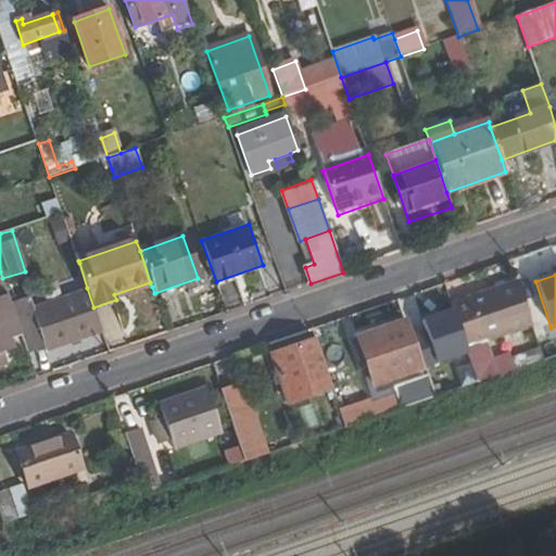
[(517,281),(451,303),(466,349),(532,326),(517,281)]
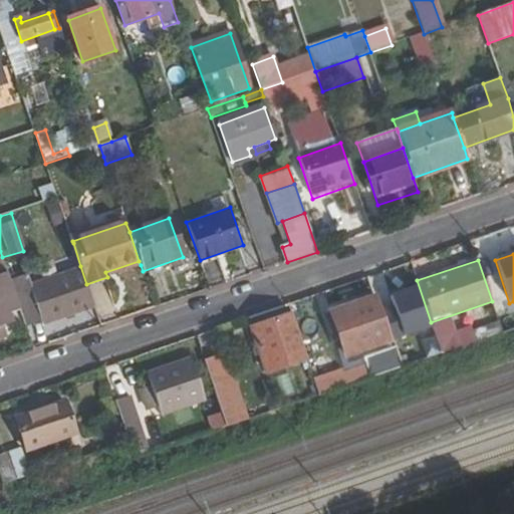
[(107,277),(141,265),(139,261),(105,272),(107,277)]
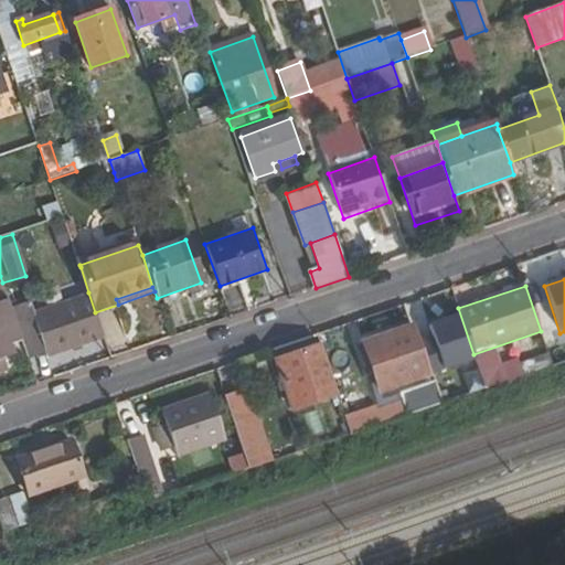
[(46,358),(104,337),(95,312),(88,292),(31,313),(28,302),(11,309),(22,340),(28,358),(44,352),(46,358)]
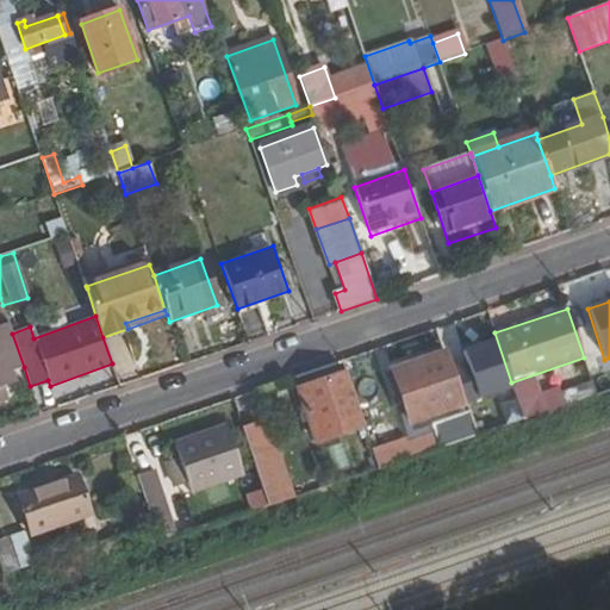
[(12,371),(24,367),(12,334),(7,322),(0,324),(0,387),(2,387),(16,383),(12,371)]
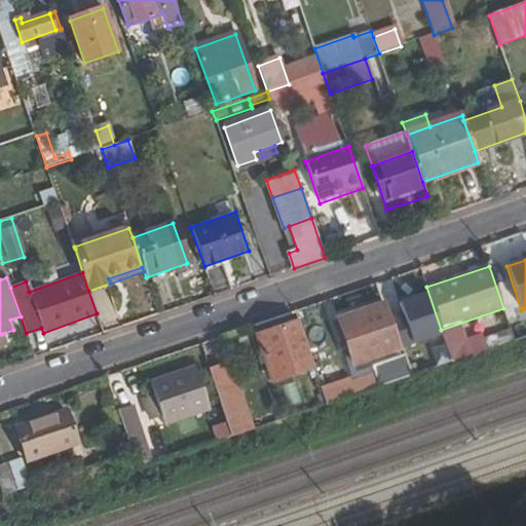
[(397,349),(381,306),(338,321),(352,365),(397,349)]
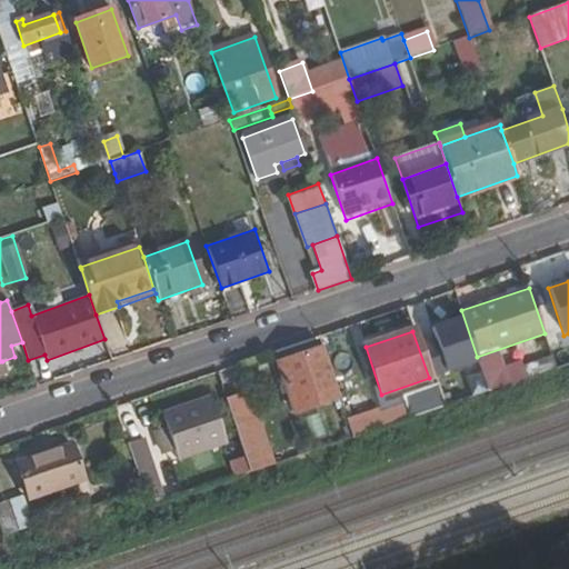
[(340,398),(322,348),(278,363),(295,413),(340,398)]
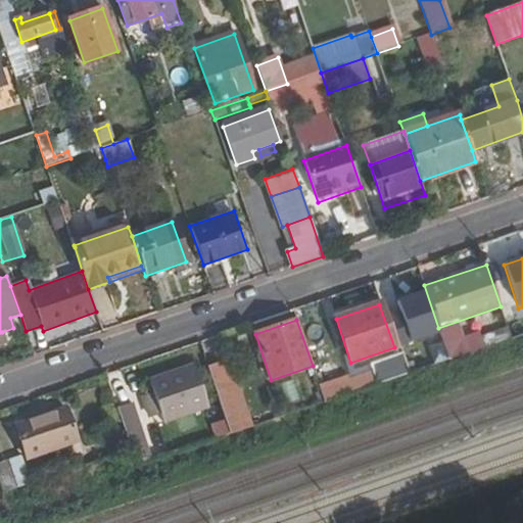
[(398,348),(408,375),(449,361),(440,333),(398,348)]
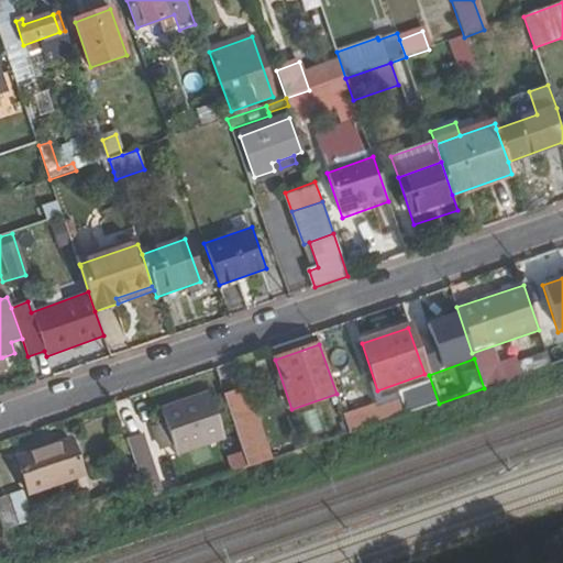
[(164,423),(172,446),(175,456),(223,440),(208,395),(159,410),(164,423)]
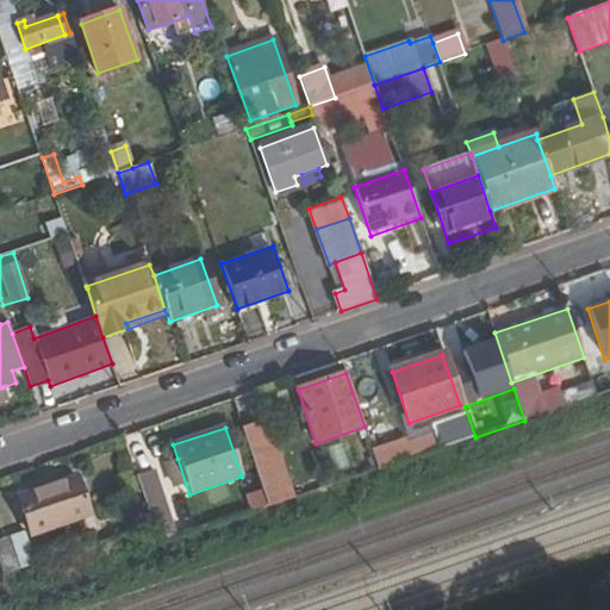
[(374,455),(379,470),(417,456),(412,442),(374,455)]
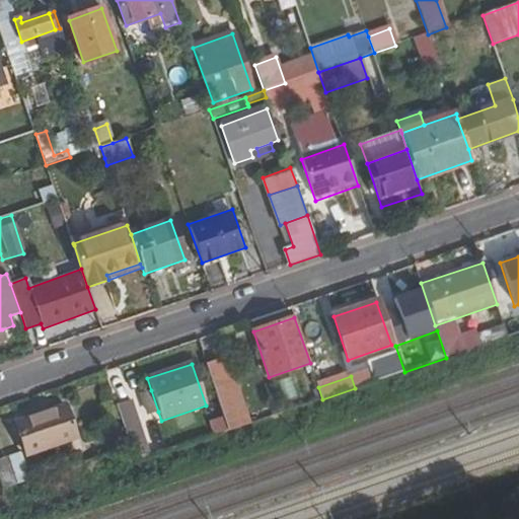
[(146,416),(158,412),(151,390),(139,394),(146,416)]
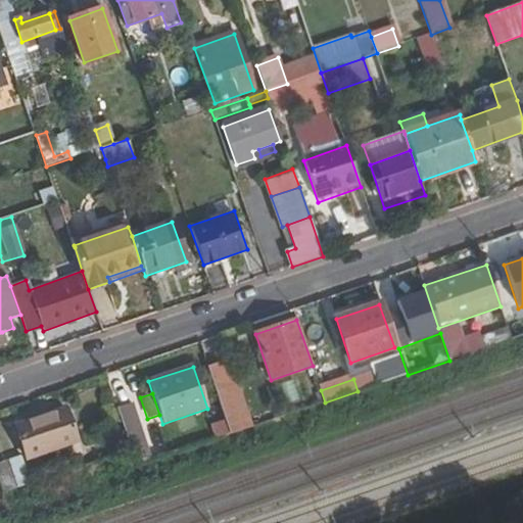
[(132,405),(117,409),(122,420),(127,435),(131,448),(132,450),(135,459),(137,466),(151,462),(141,431),(132,405)]
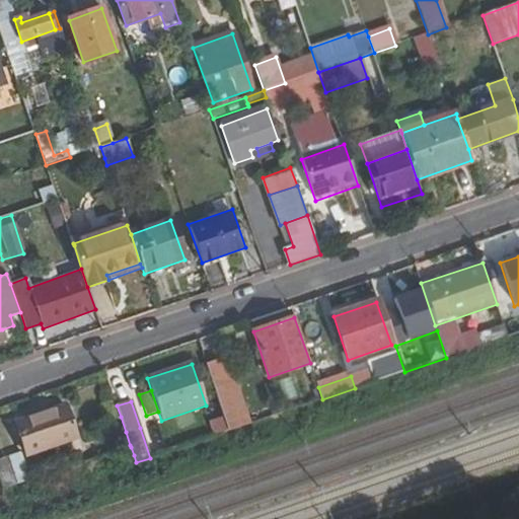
[(26,454),(63,442),(58,429),(72,424),(66,406),(16,424),(26,454)]
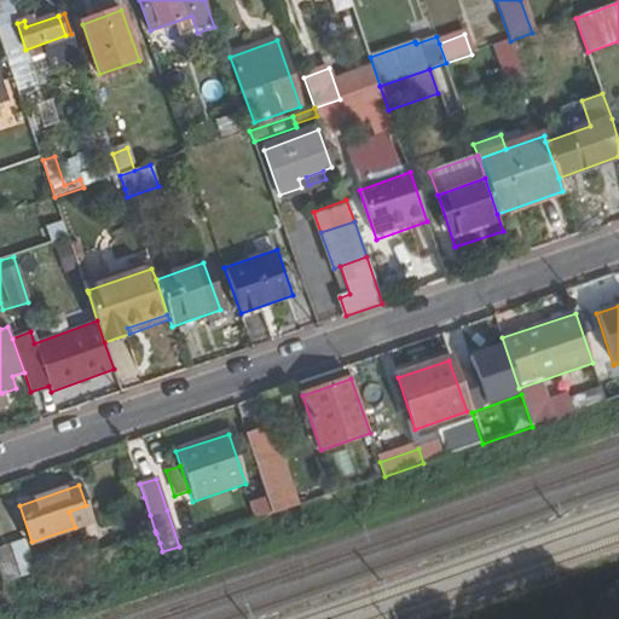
[(273,502),(277,513),(300,505),(296,493),(273,502)]
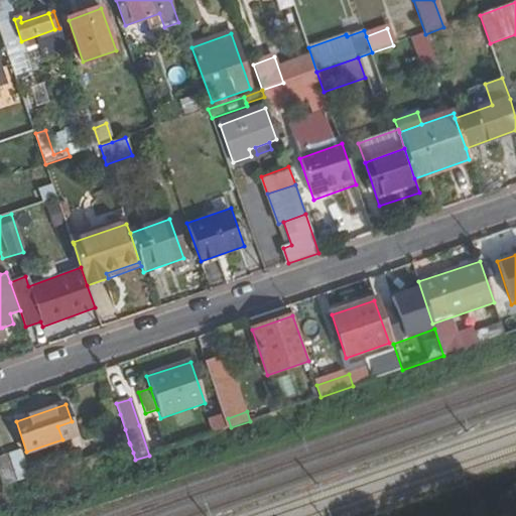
[(125,429),(120,414),(111,417),(120,445),(129,442),(125,429)]
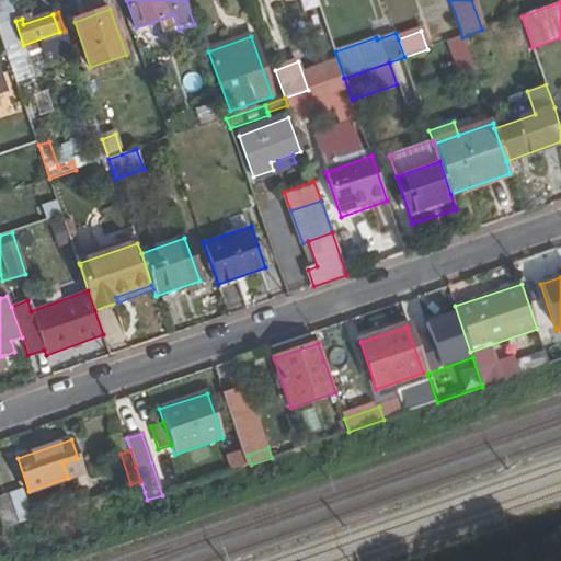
[(63,464),(68,478),(83,472),(78,458),(63,464)]
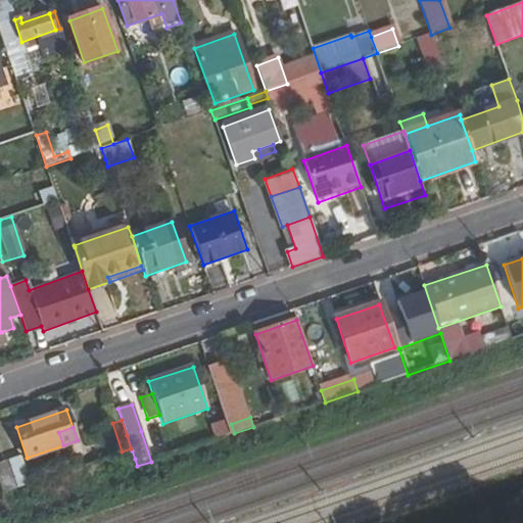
[(135,459),(132,450),(131,448),(122,452),(126,462),(135,459)]
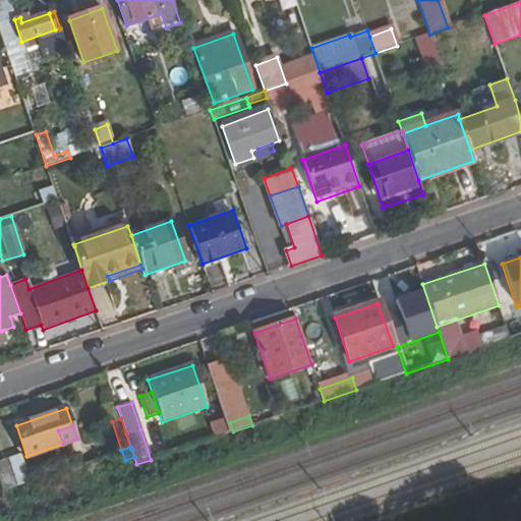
[(23,452),(11,456),(20,484),(33,480),(23,452)]
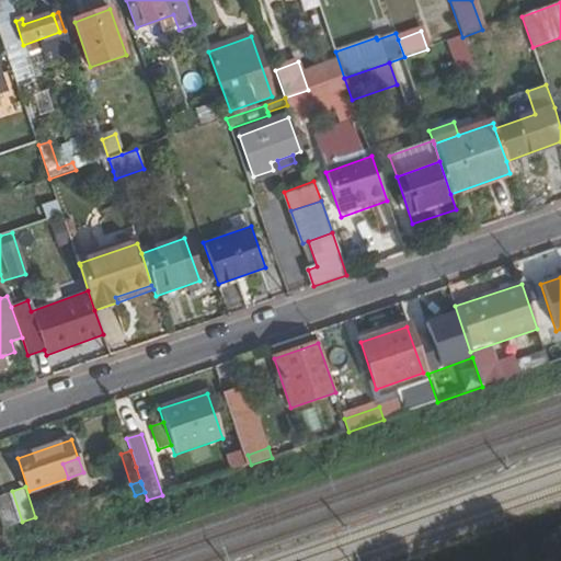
[(12,491),(0,495),(0,514),(4,527),(22,522),(12,491)]
